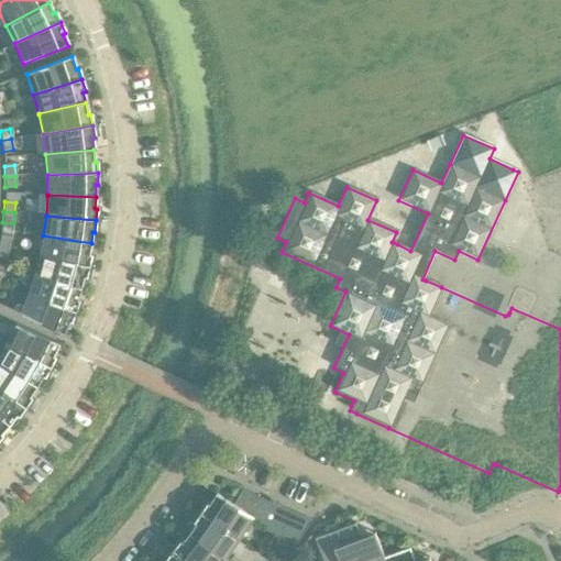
[(10,239),(0,235),(0,246),(8,249),(10,239)]
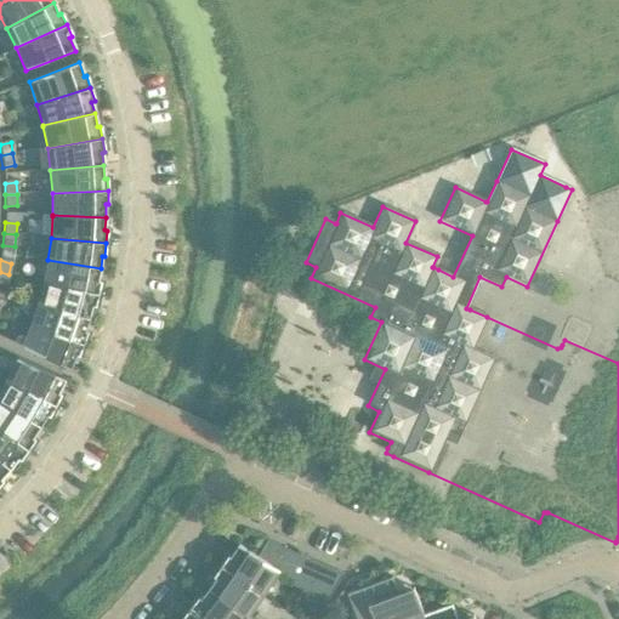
[(47,260),(47,261),(43,283),(97,295),(101,283),(98,282),(101,268),(47,260)]
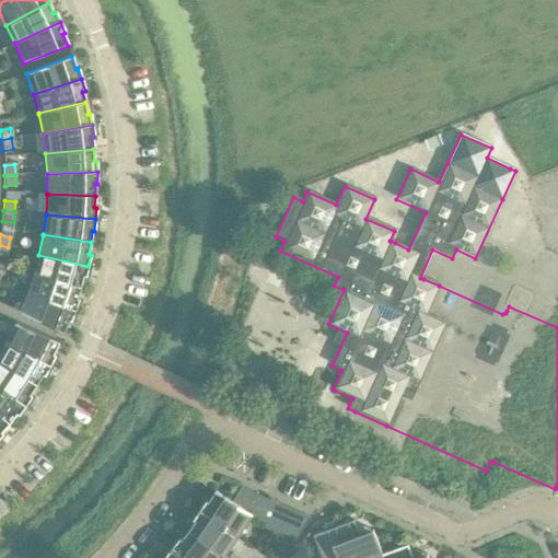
[(83,277),(85,278),(88,266),(38,255),(34,274),(80,288),(83,277)]
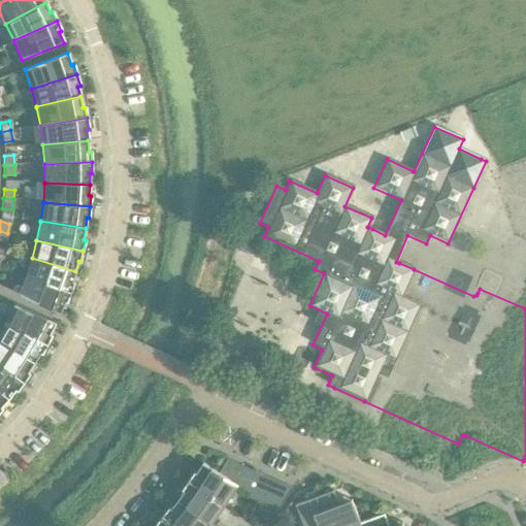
[(32,258),(32,259),(26,276),(70,293),(74,283),(72,282),(75,271),(32,258)]
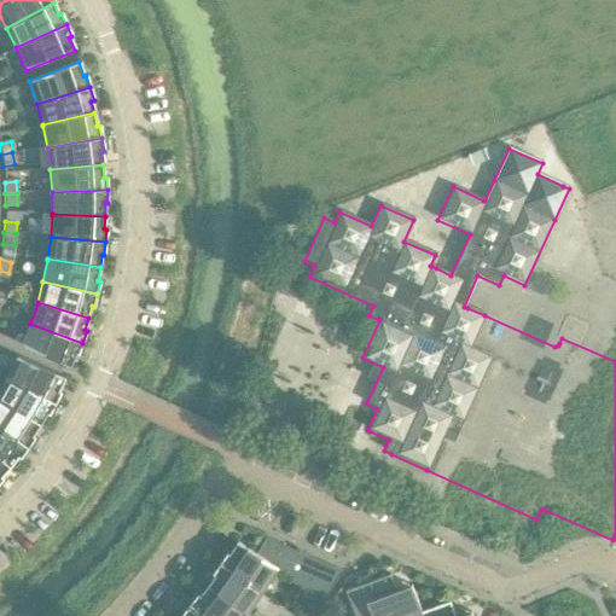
[(75,355),(77,356),(82,343),(30,324),(21,347),(67,367),(69,368),(75,355)]
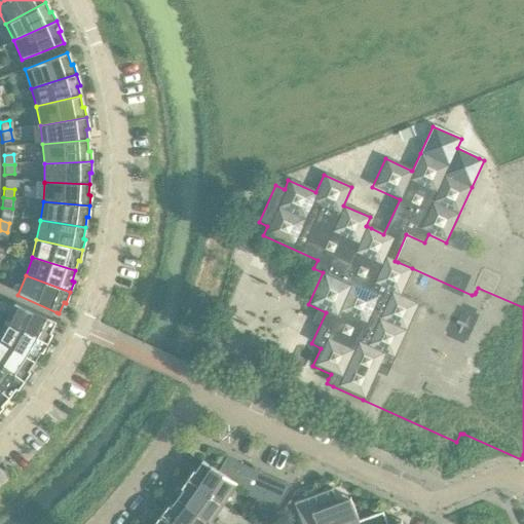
[(52,322),(13,304),(4,322),(46,344),(51,334),(49,333),(54,323),(52,322)]
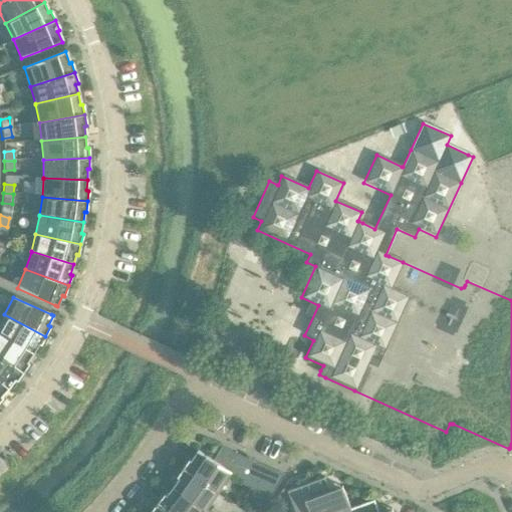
[(38,344),(40,346),(45,336),(4,314),(0,321),(0,332),(33,353),(38,344)]
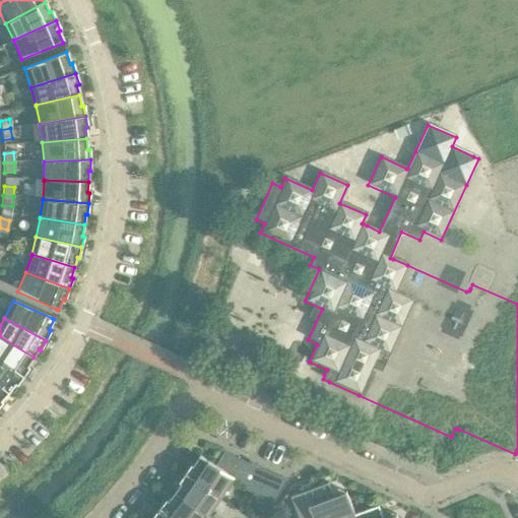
[(0,360),(22,377),(28,369),(26,368),(34,358),(0,336),(0,360)]
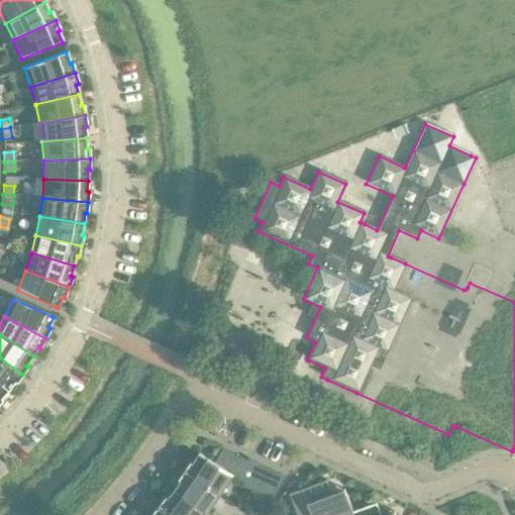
[(14,383),(16,385),(22,375),(0,357),(0,385),(8,391),(14,383)]
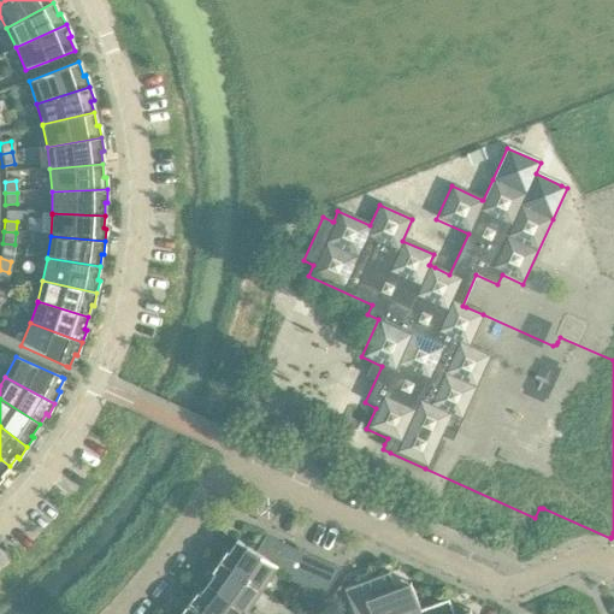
[(0,480),(3,478),(1,477),(10,466),(0,459),(0,480)]
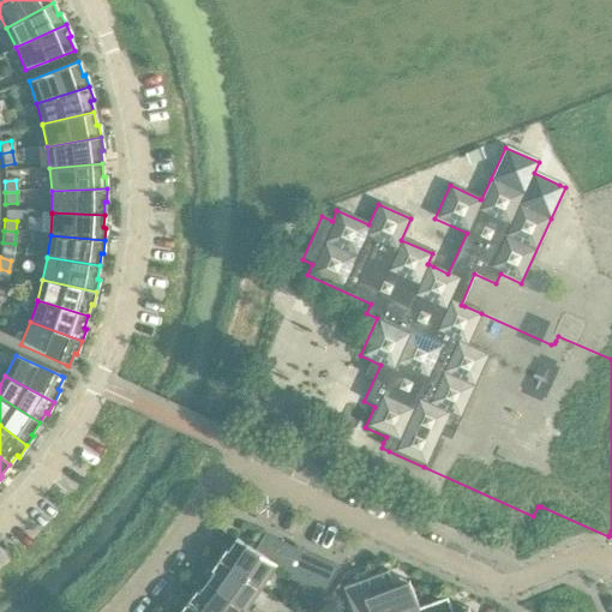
[(233,540),(226,551),(223,550),(216,561),(259,589),(273,567),(288,576),(286,579),(319,599),(337,569),(262,535),(252,551),(233,540)]
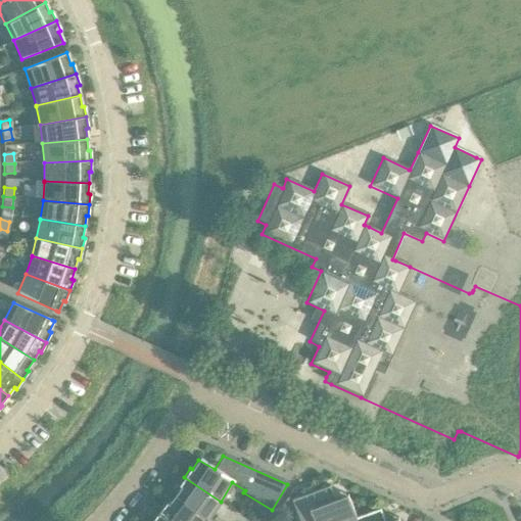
[(178,486),(180,487),(174,496),(206,520),(221,502),(184,477),(178,486)]
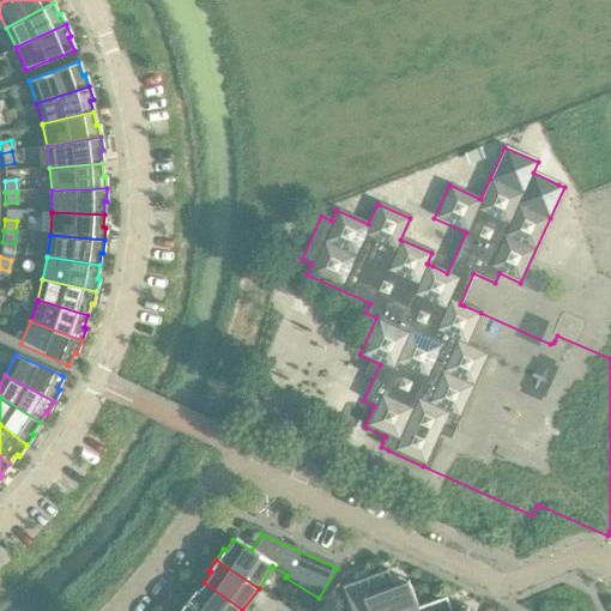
[(413,610),(417,609),(445,598),(416,609),(406,581),(391,587),(385,570),(340,587),(349,610),(413,610)]
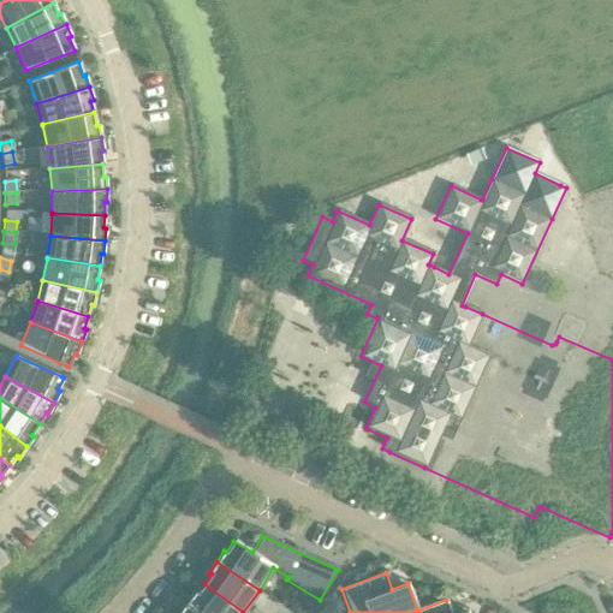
[(197,594),(195,593),(186,602),(200,612),(243,612),(204,584),(197,594)]
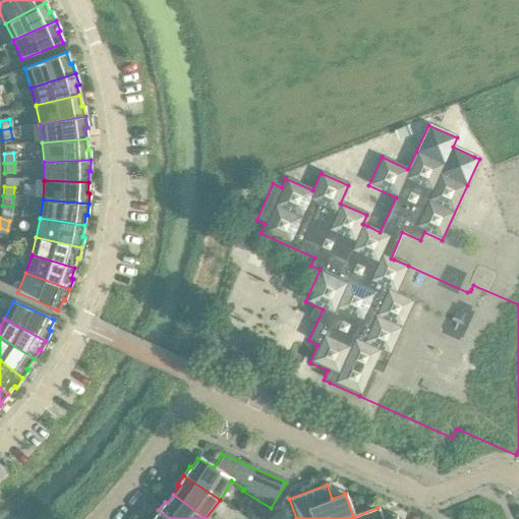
[(354,517),(351,518),(395,518),(395,517),(391,518),(381,518),(378,508),(354,517)]
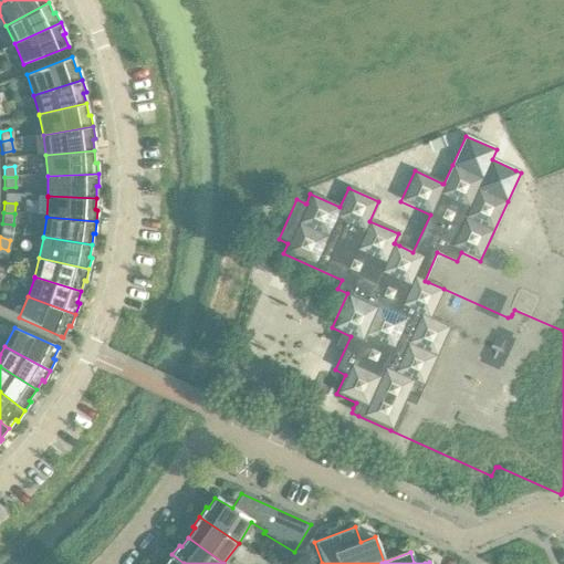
[(280,553),(273,563),(288,563),(290,561),(280,553)]
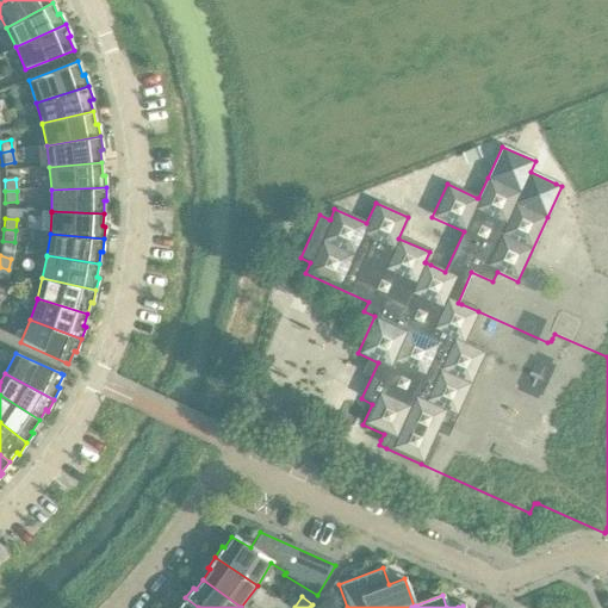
[(178,607),(198,607),(185,597),(178,607)]
